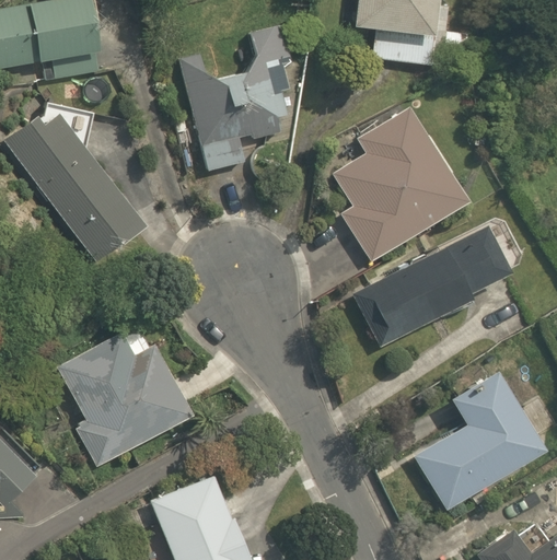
[(101,51),(91,0),(38,0),(0,7),(0,67),(37,60),(42,81),(93,71),(90,54),(101,51)]
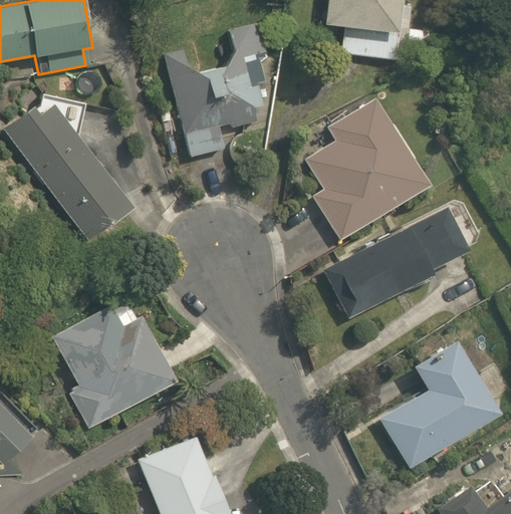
[(399,0),(325,0),(323,23),(344,26),(340,53),(395,60),(397,48),(427,51),(429,29),(412,27),(414,7),(399,5),(399,0)]
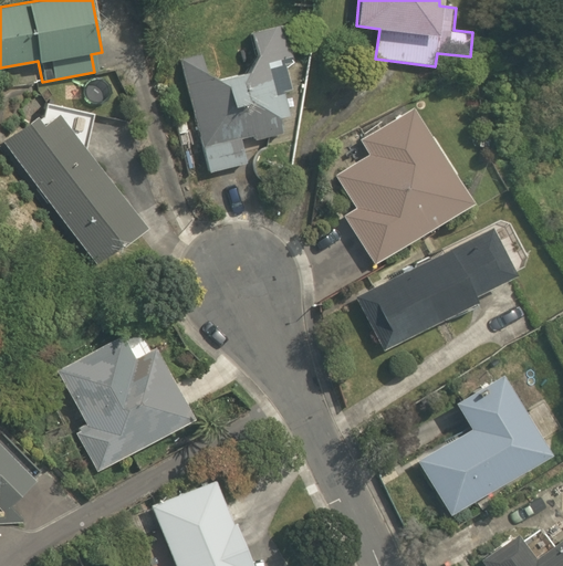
[(181,60),(209,175),(249,165),(242,140),(256,137),(257,142),(285,135),(282,118),(292,116),(280,67),(294,64),(285,25),(254,33),(260,56),(249,74),(220,81),(208,73),(204,55),(181,60)]
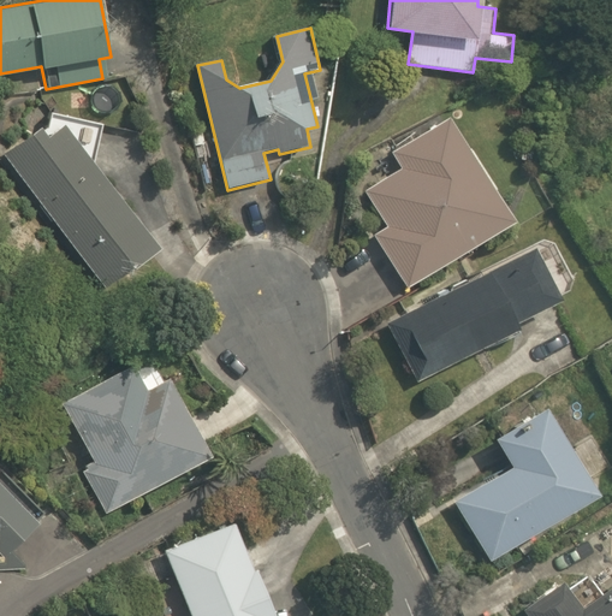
[(6,154),(104,286),(156,248),(94,165),(102,125),(52,114),(46,137),(40,129),(6,154)]
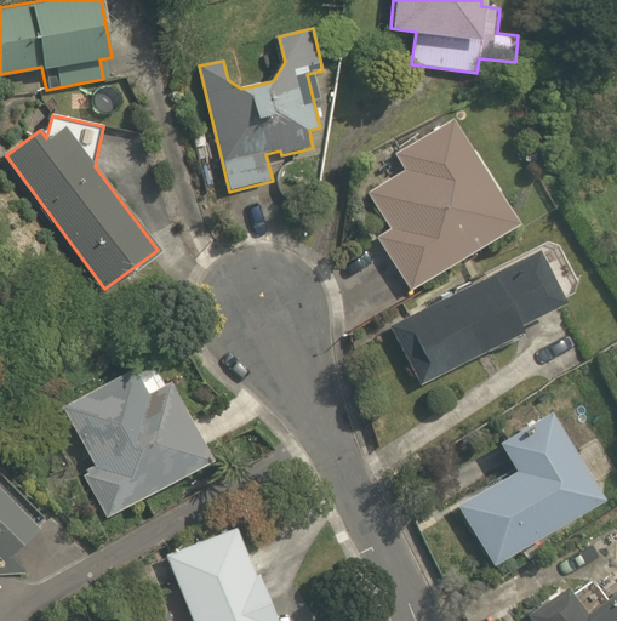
[(377,238),(409,289),(516,223),(451,118),(394,154),(404,171),(369,193),(390,229),(377,238)]
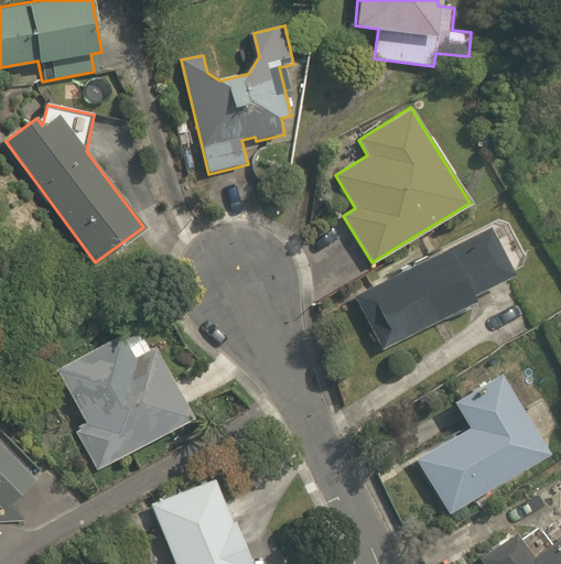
[(356,296),(385,349),(475,302),(472,296),(513,275),(487,228),(356,296)]
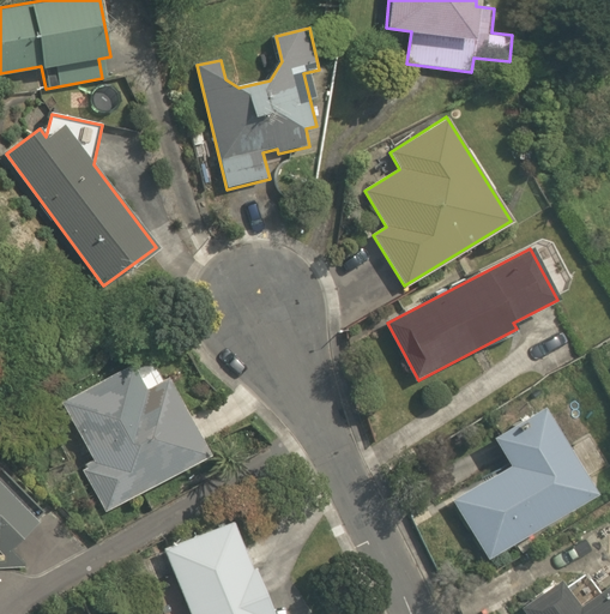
[(84,469),(106,512),(210,457),(168,378),(146,389),(133,366),(64,403),(95,463),(84,469)]
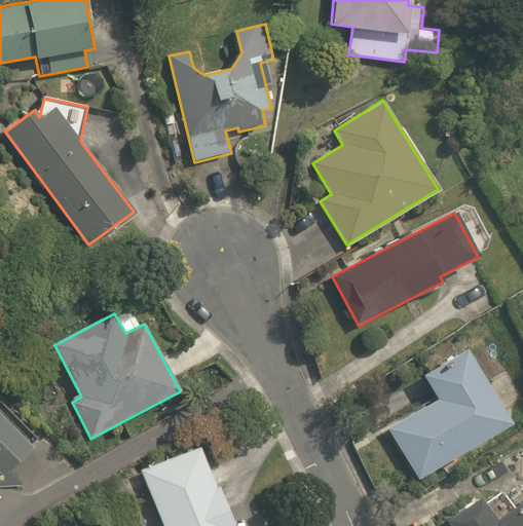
[(388,428),(419,480),(512,424),(465,349),(423,375),(438,399),(388,428)]
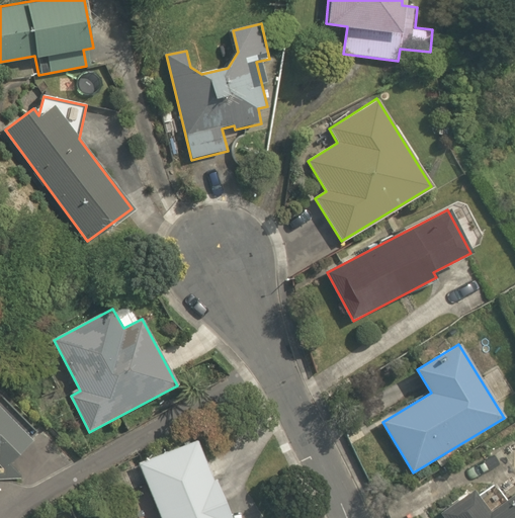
[(29,429),(0,398),(0,464),(2,466),(33,437),(27,431),(29,429)]
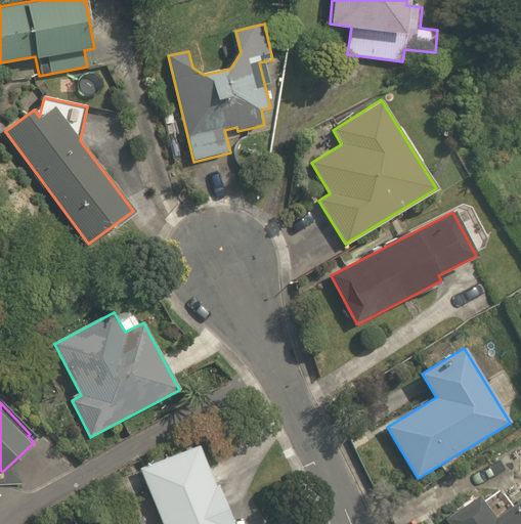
[(234,523),(218,484),(215,485),(198,444),(140,469),(163,523),(234,523)]
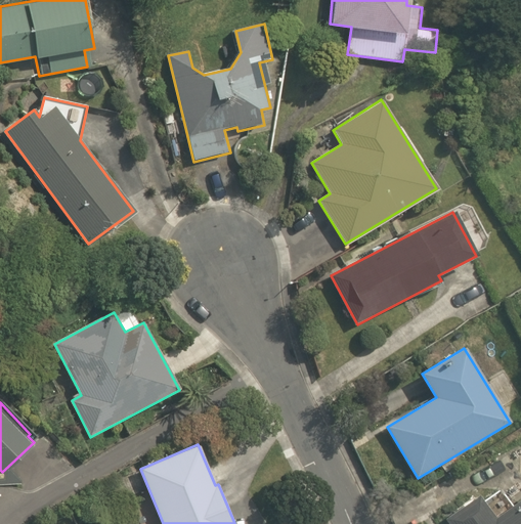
[(520,496),(495,517),(479,495),(446,520),(448,523),(520,523),(520,496)]
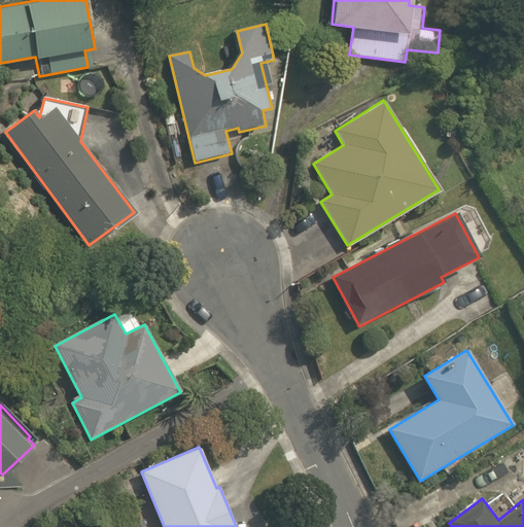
All buildings are outlined.
